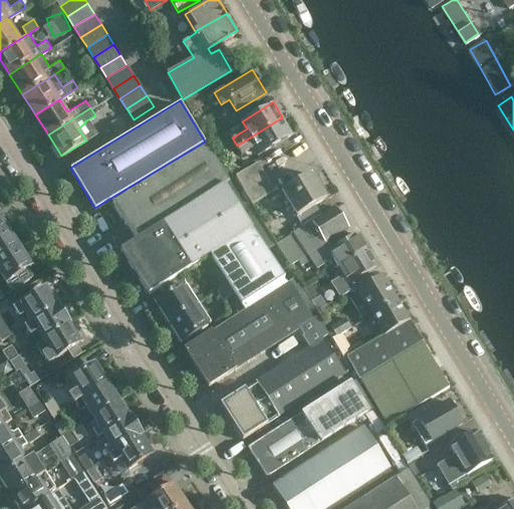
[(282,117),(237,146),(242,154),(256,145),(261,152),(292,133),(282,117)]
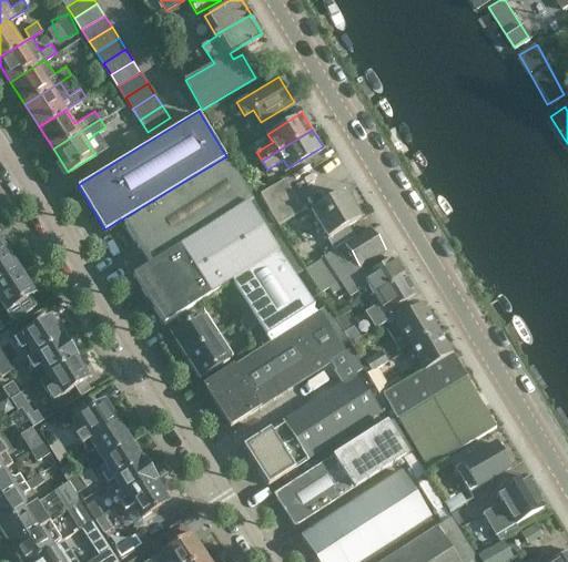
[(124,223),(150,263),(152,265),(261,194),(260,193),(252,197),(226,156),(124,223)]
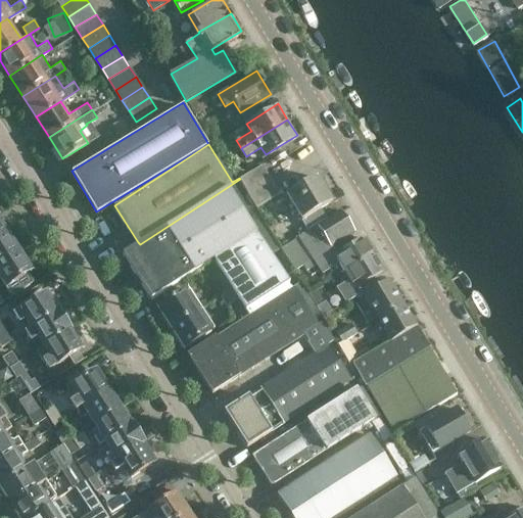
[(263,166),(240,179),(248,191),(270,178),(263,166)]
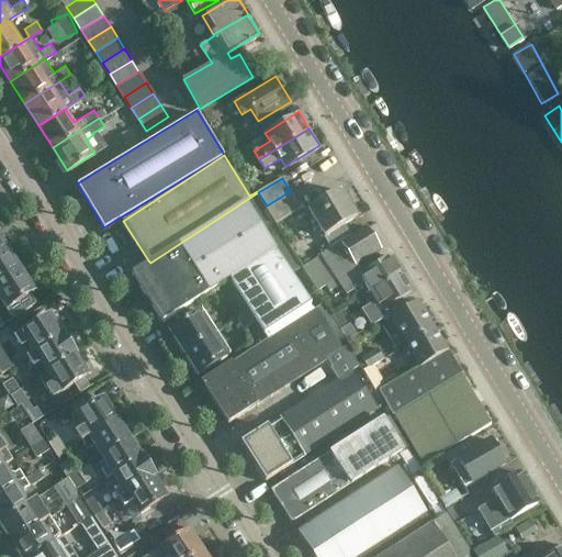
[(326,234),(357,214),(339,188),(308,207),(326,234)]
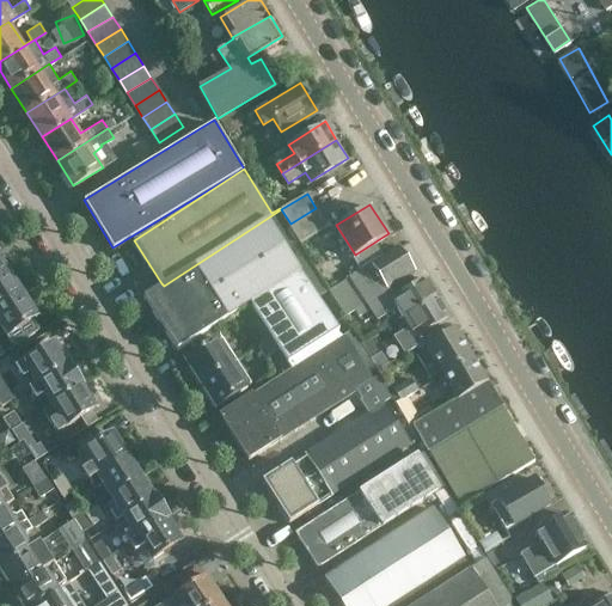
[(316,208),(291,224),(300,242),(326,226),(316,208)]
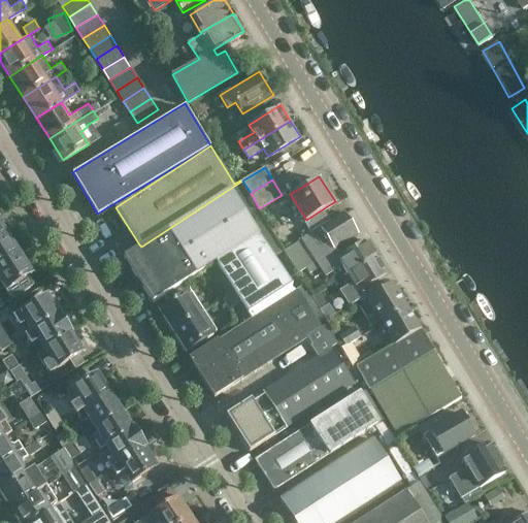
[(242,181),(141,247),(126,257),(155,302),(165,295),(186,282),(218,261),(231,282),(236,290),(242,298),(254,316),(295,290),(291,283),(293,282),(273,252),(283,246),(259,208),(251,193),(242,181)]
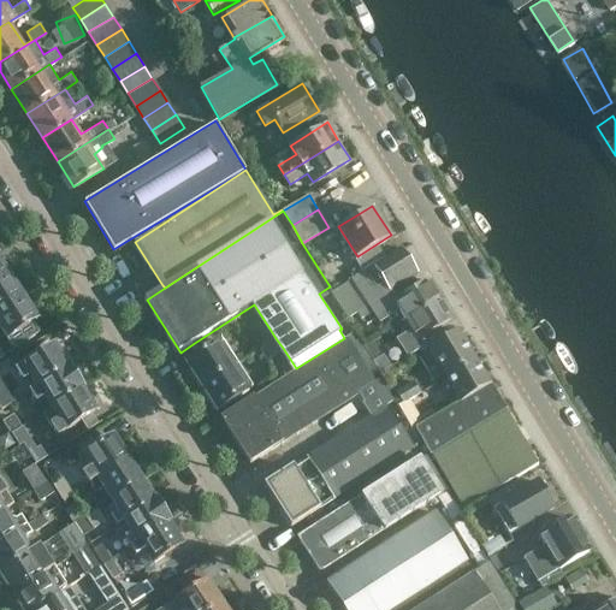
[(401,309),(407,317),(440,296),(428,278),(416,285),(412,278),(425,270),(410,246),(336,292),(349,317),(371,303),(381,321),(401,309)]
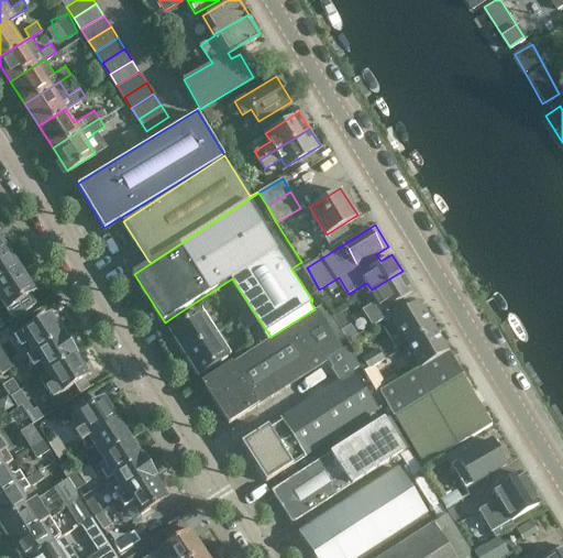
[(8,250),(0,254),(0,282),(21,269),(8,250)]
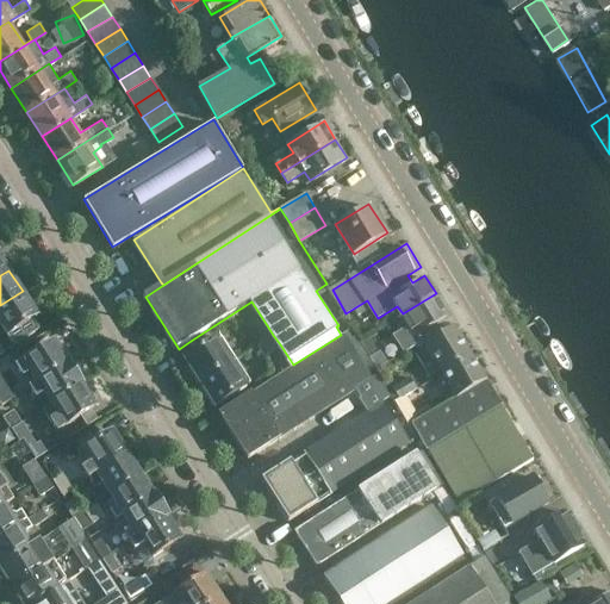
[(23,291),(0,305),(0,318),(7,331),(36,312),(23,291)]
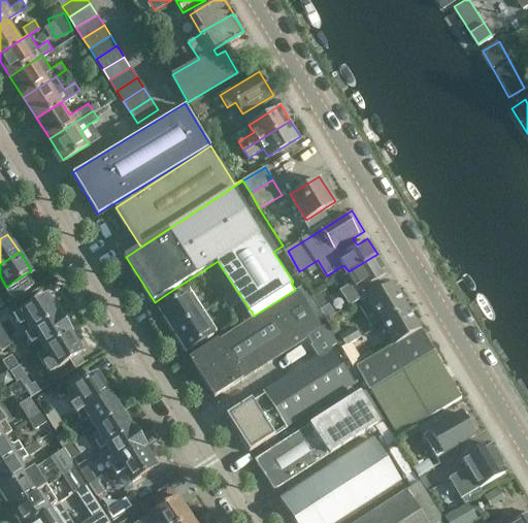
[(377,254),(349,271),(354,282),(341,289),(350,303),(376,287),(372,281),(388,271),(377,254)]
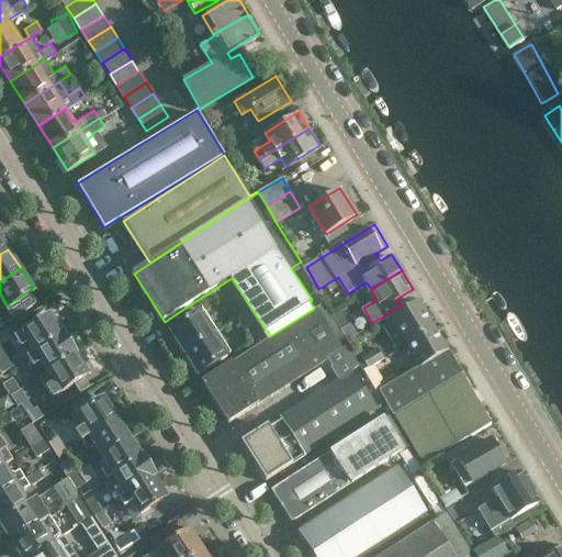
[(391,314),(407,343),(435,326),(418,298),(391,314)]
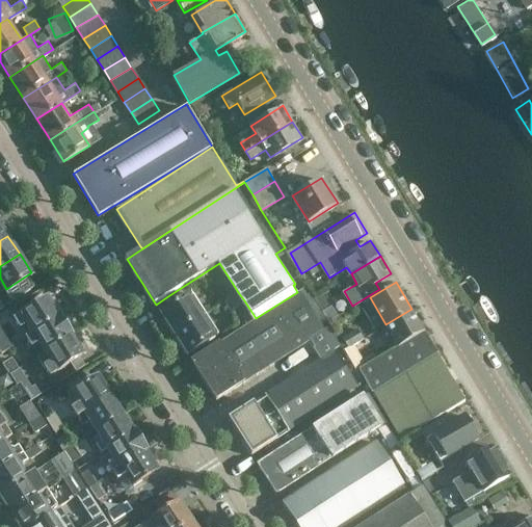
[(187,284),(166,297),(171,305),(161,312),(175,333),(206,313),(187,284)]
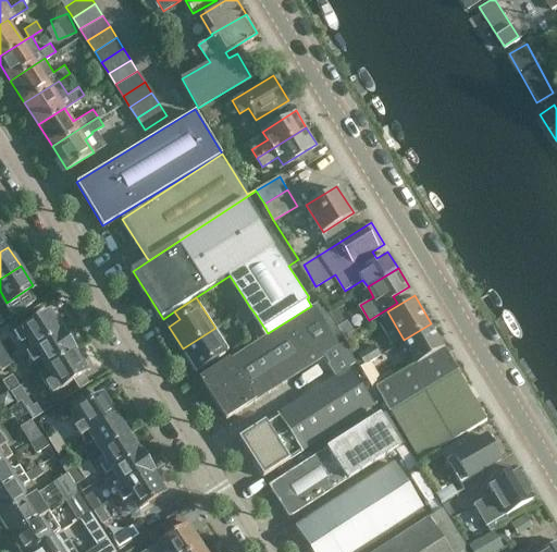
[(232,305),(237,314),(249,306),(244,297),(232,305)]
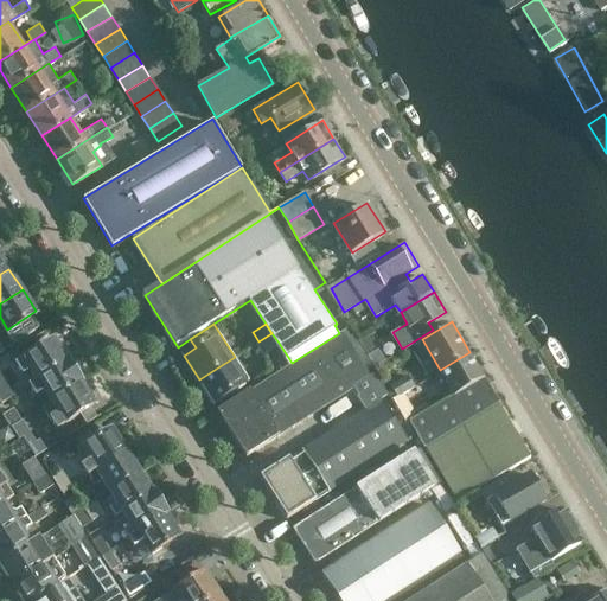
[(292,363),(219,410),(247,454),(370,375),(342,331),(339,333),(292,363)]
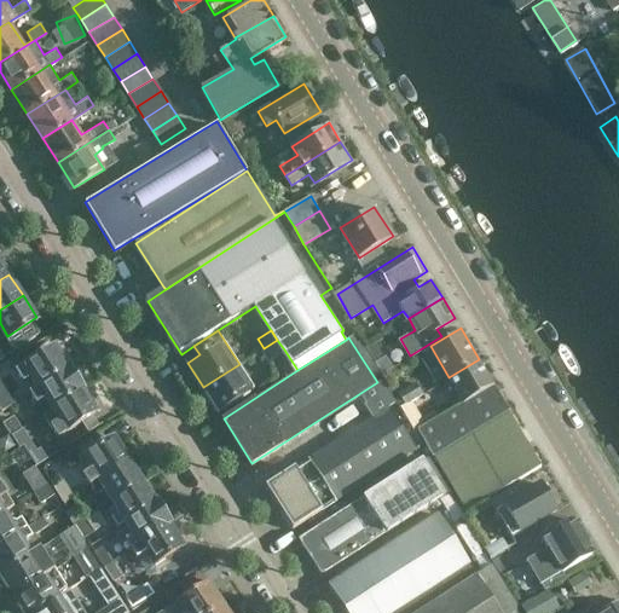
[(277,340),(264,348),(271,359),(284,350),(277,340)]
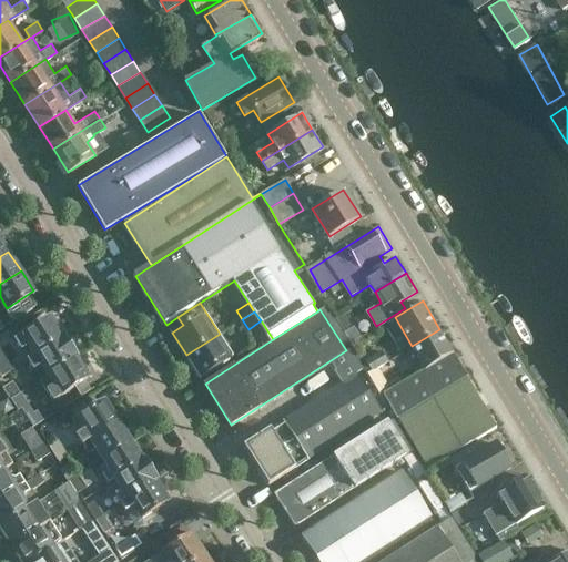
[(29,343),(36,354),(62,336),(50,316),(16,337),(21,347),(29,343)]
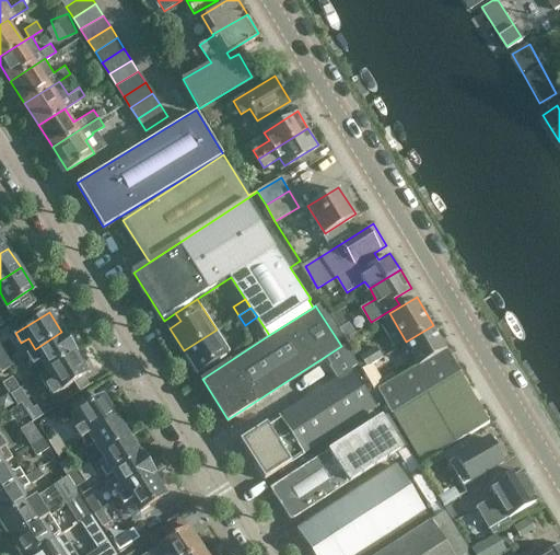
[(346,336),(354,331),(348,320),(339,326),(346,336)]
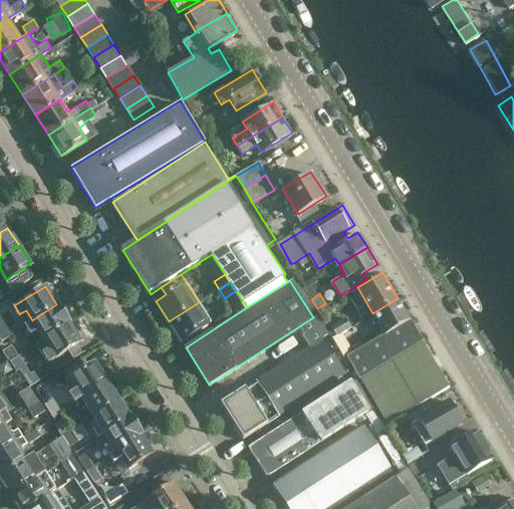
[(398,298),(372,313),(384,333),(410,318),(398,298)]
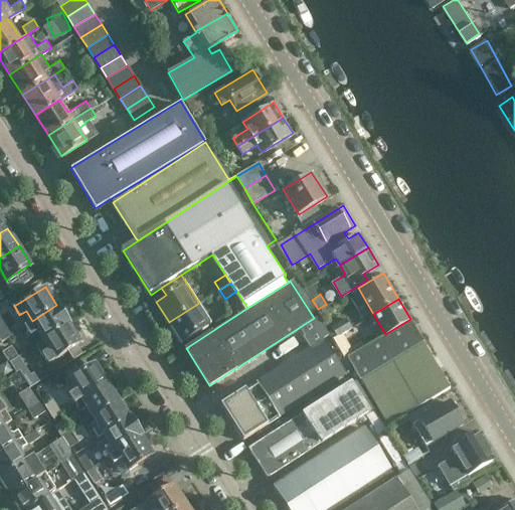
[(199,303),(169,322),(182,343),(210,325),(208,322),(210,321),(199,303)]
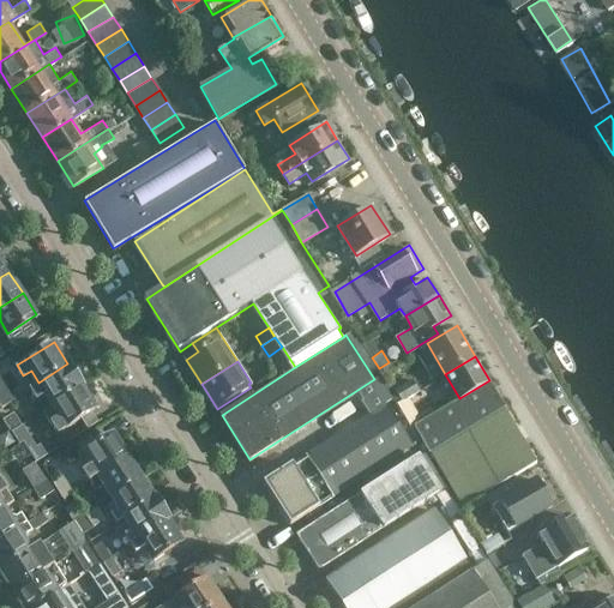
[(67,363),(38,383),(30,387),(37,397),(44,392),(52,403),(82,384),(68,363),(67,363)]
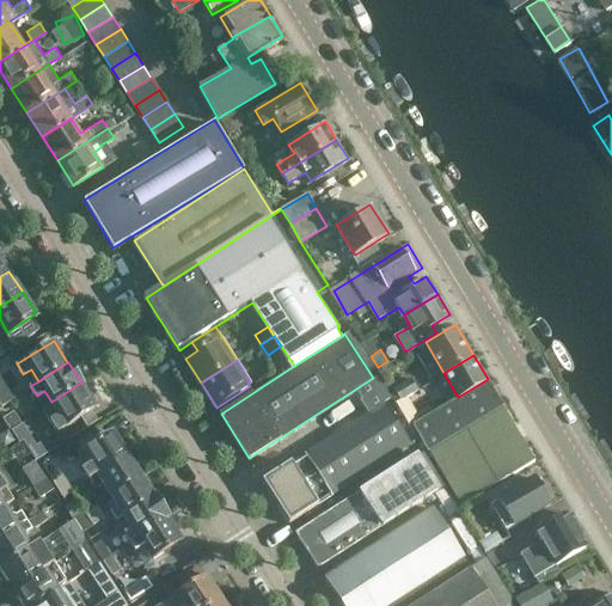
[(392,385),(399,397),(395,401),(396,402),(407,395),(418,387),(410,374),(392,385)]
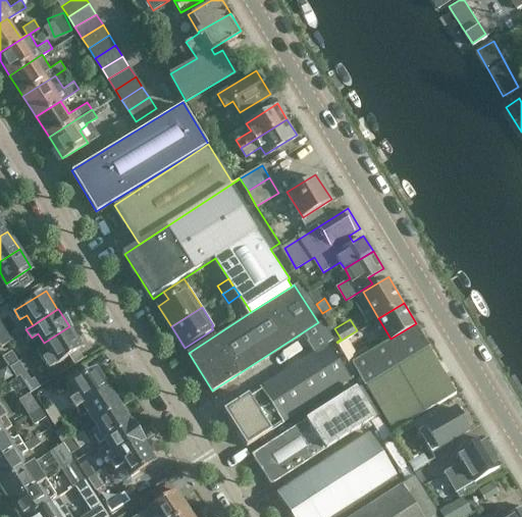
[(390,339),(359,357),(354,360),(367,382),(429,345),(416,323),(390,339)]
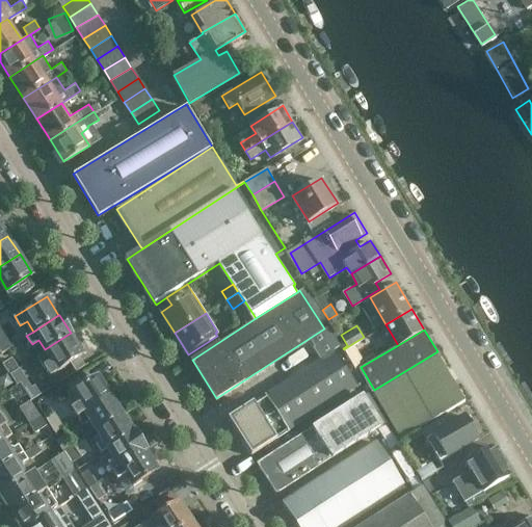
[(2,333),(0,334),(0,349),(0,350),(9,345),(2,333)]
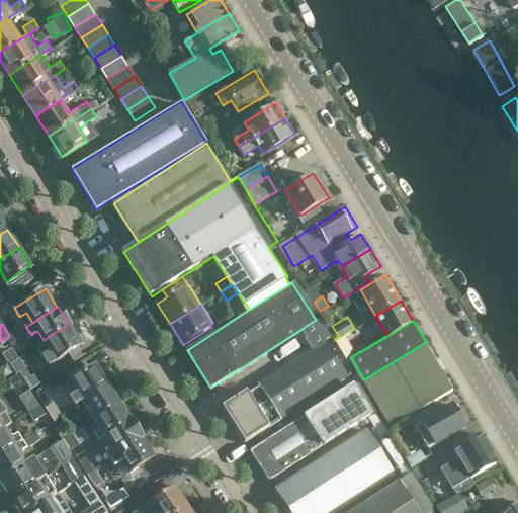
[(69,324),(44,340),(50,349),(44,353),(49,362),(80,342),(69,324)]
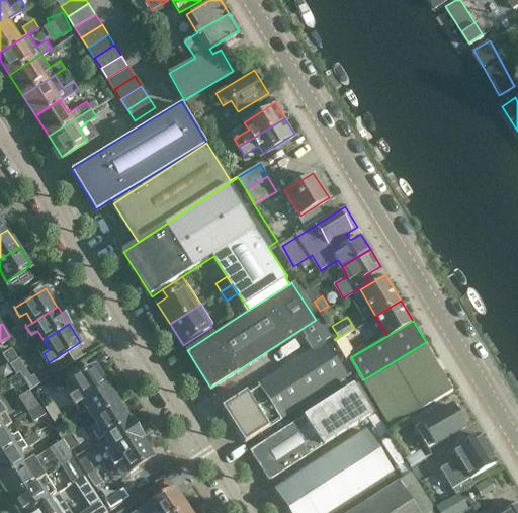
[(258,382),(247,389),(222,405),(245,440),(280,417),(323,391),(344,376),(348,374),(326,339),(330,337),(322,325),(305,336),(312,348),(258,382)]
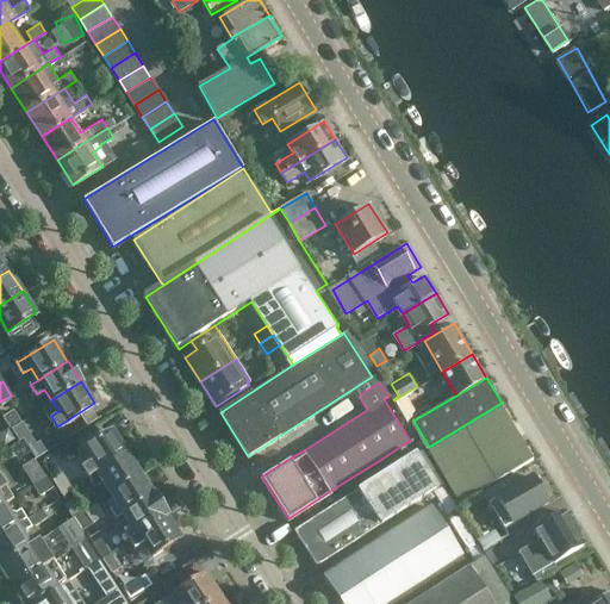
[(419,417),(405,393),(394,400),(409,424),(414,421),(419,417)]
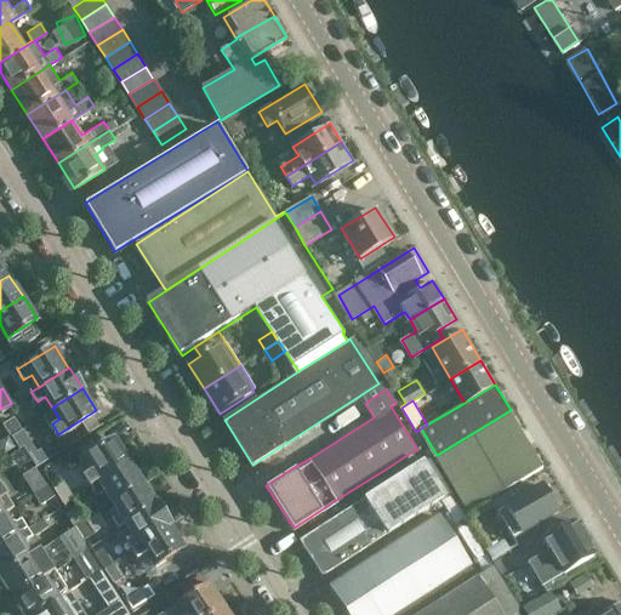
[(511,410),(437,455),(469,510),(543,465),(511,410)]
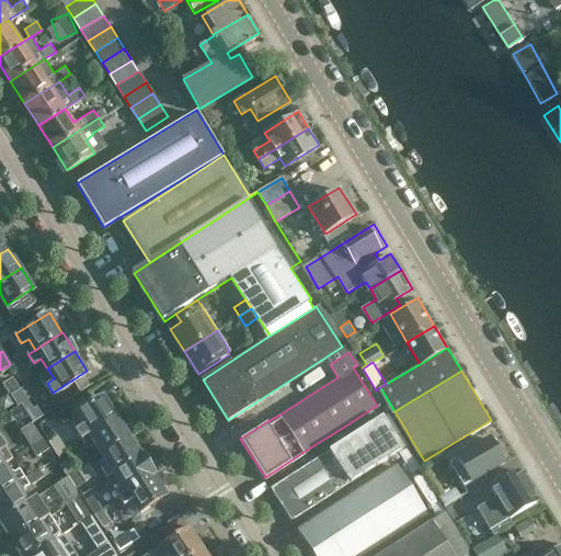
[(75,429),(80,438),(114,416),(102,395),(75,412),(82,423),(75,429)]
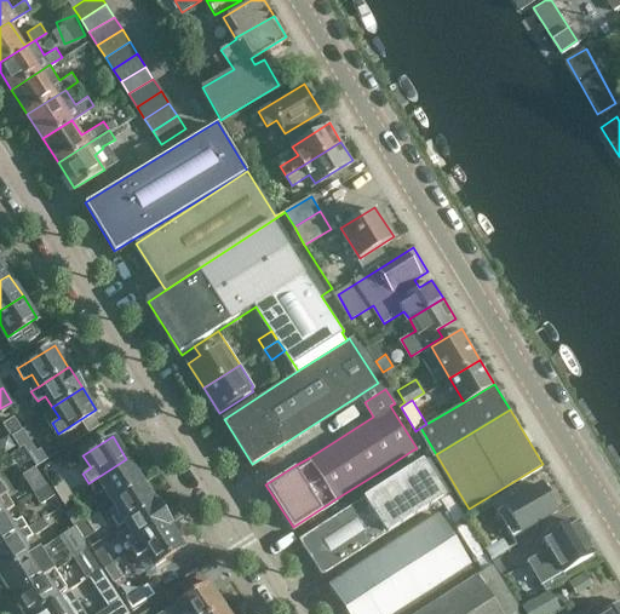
[(321,572),(386,531),(440,497),(454,520),(464,512),(449,491),(446,493),(423,457),(418,459),(412,451),(386,468),(391,476),(363,494),(363,495),(299,537),(321,572)]
